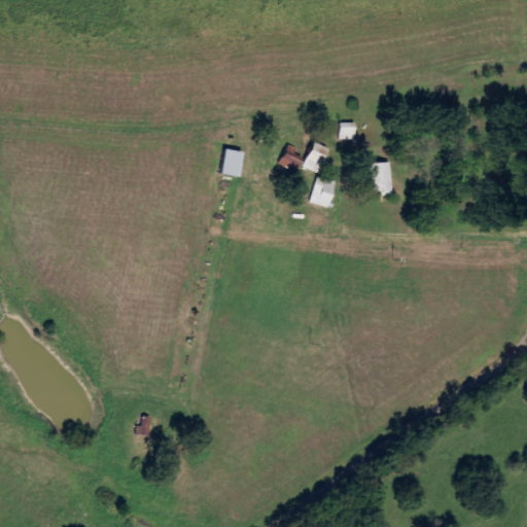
[(357,140),(357,124),(342,123),(342,140),(357,140)]
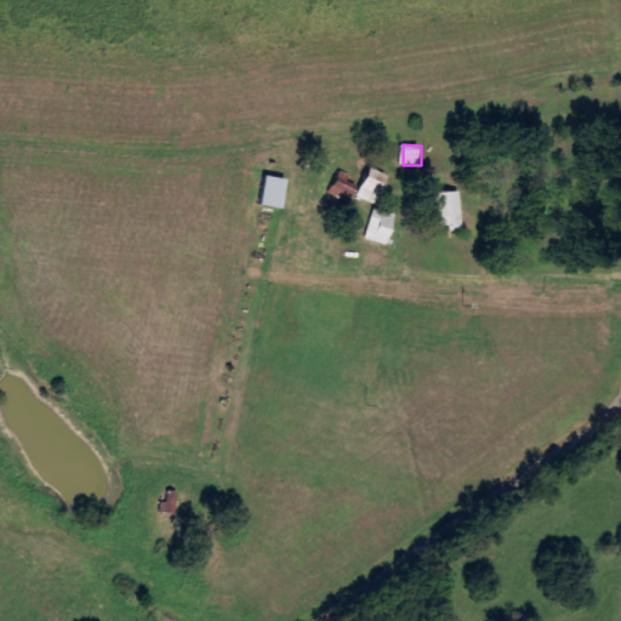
[(376,204),(389,176),(372,167),(359,197),(376,204)]
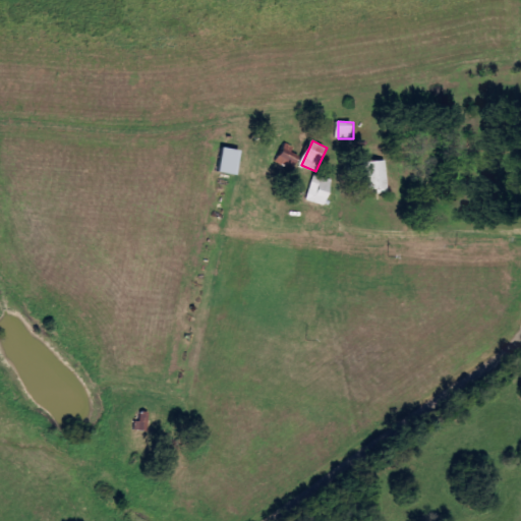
[(278,162),(294,170),(301,156),(293,153),(296,148),(287,142),(278,162)]
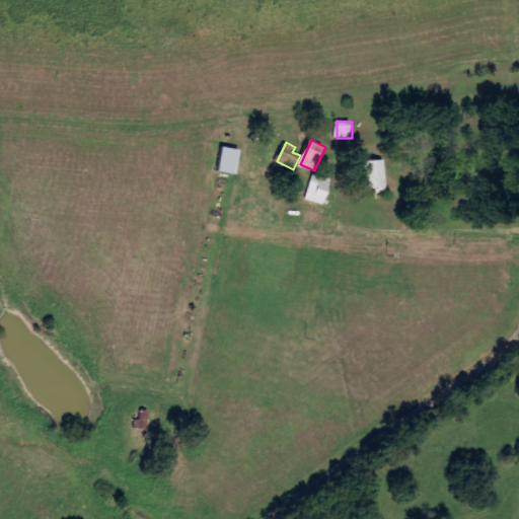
[(237,174),(240,149),(222,147),(219,172),(237,174)]
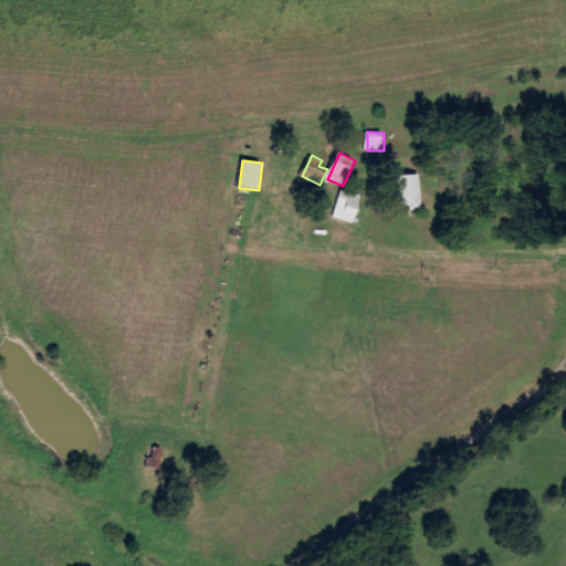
[(421,175),(390,176),(391,191),(402,190),(402,206),(411,206),(411,210),(423,210),(421,175)]
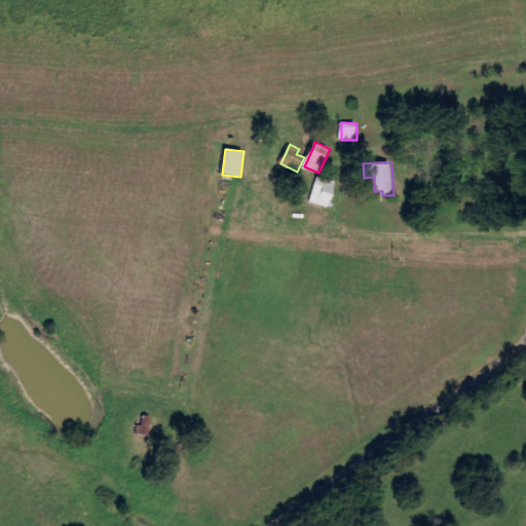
[(331,208),(337,181),(317,177),(312,203),(331,208)]
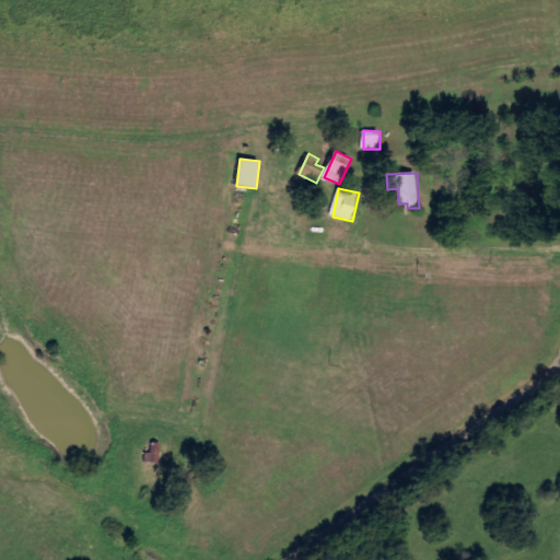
All buildings are outlined.
